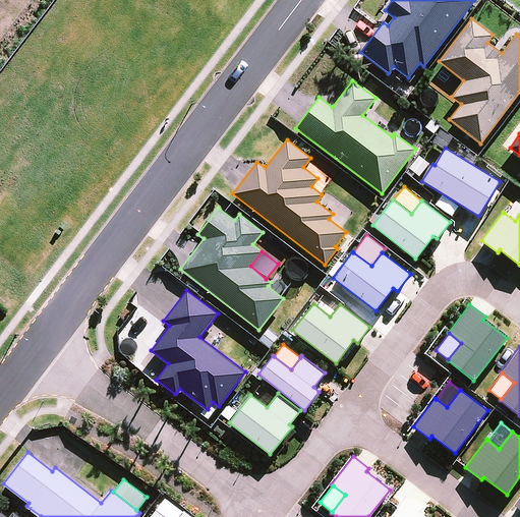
[(425,516),(419,511),(421,508),(406,496),(389,516),(425,516)]
